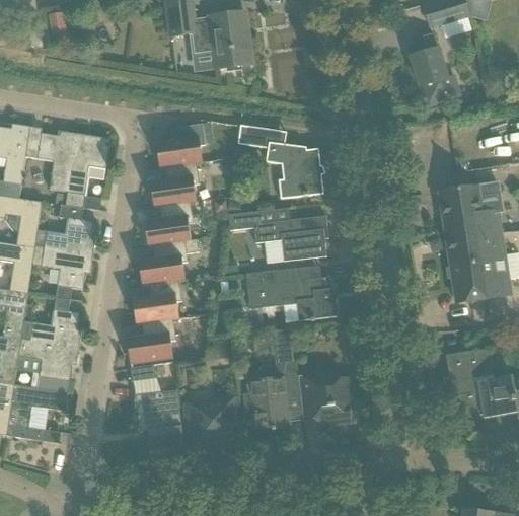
[(244,12),(210,16),(211,20),(195,22),(194,18),(193,12),(191,0),(165,0),(170,33),(189,31),(191,31),(194,53),(214,50),(216,67),(250,63),(244,12)]
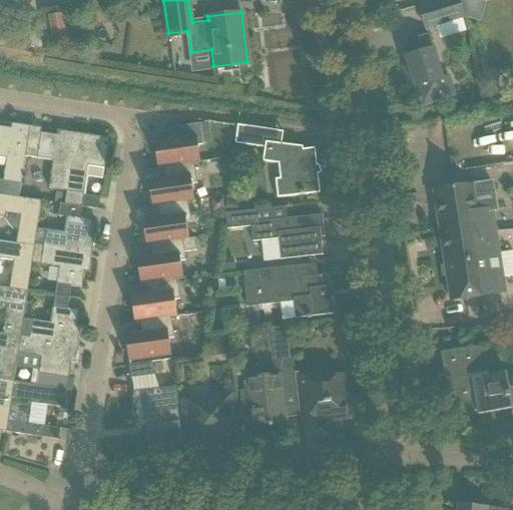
[(428,0),(417,3),(424,28),(464,16),(459,0),(428,0)]
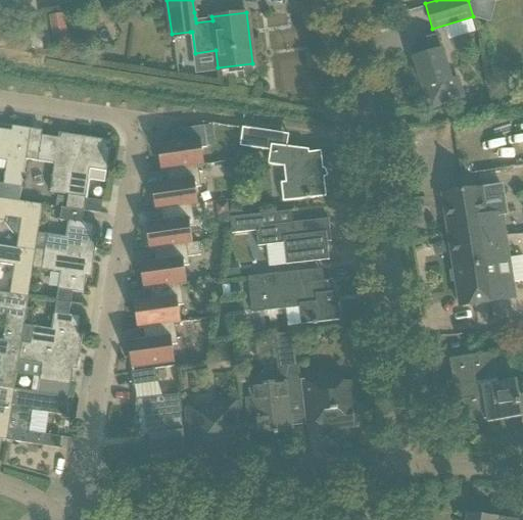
[(64,11),(50,14),(53,30),(67,28),(64,11)]
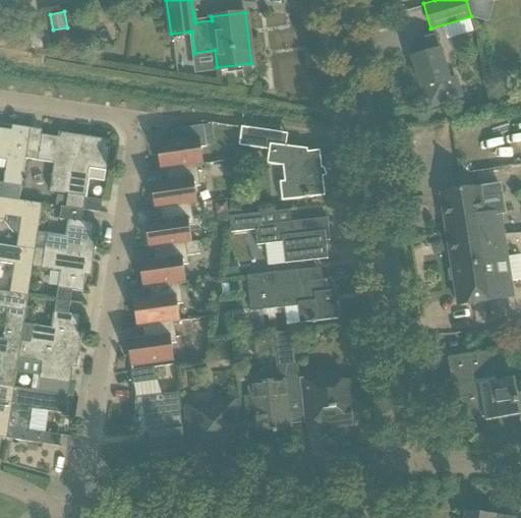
[(439,48),(435,33),(414,39),(418,53),(411,56),(420,88),(423,87),(425,95),(422,101),(428,105),(463,94),(457,73),(448,76),(439,47),(439,48)]
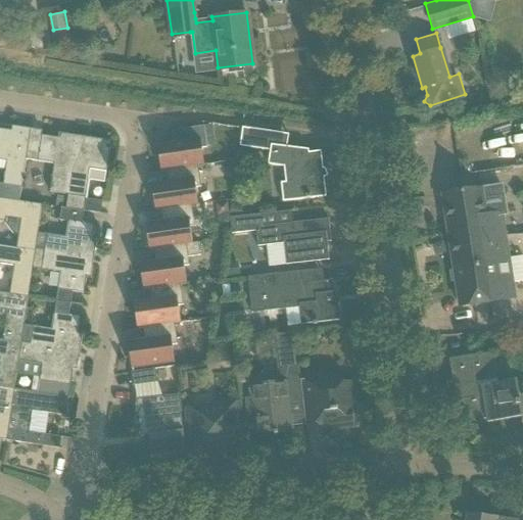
[(0,127),(0,158),(6,159),(5,168),(3,182),(0,181),(0,196),(19,199),(21,186),(26,157),(31,127),(11,124),(11,129),(0,127)]
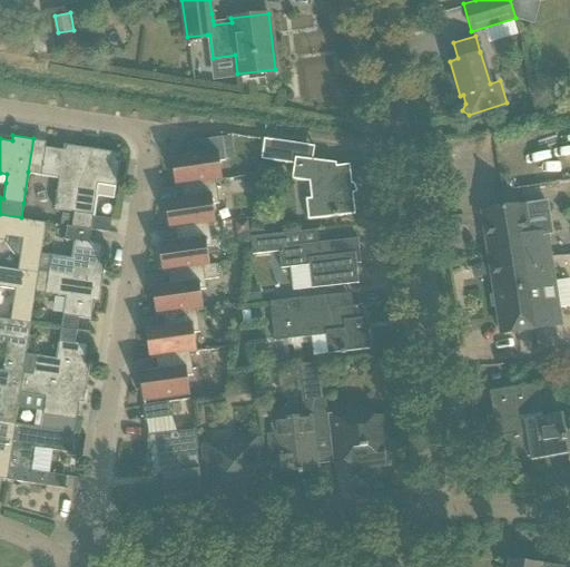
[(225,158),(222,135),(188,140),(188,142),(194,142),(196,153),(172,156),(176,184),(187,183),(187,182),(215,178),(220,177),(218,159),(225,158)]
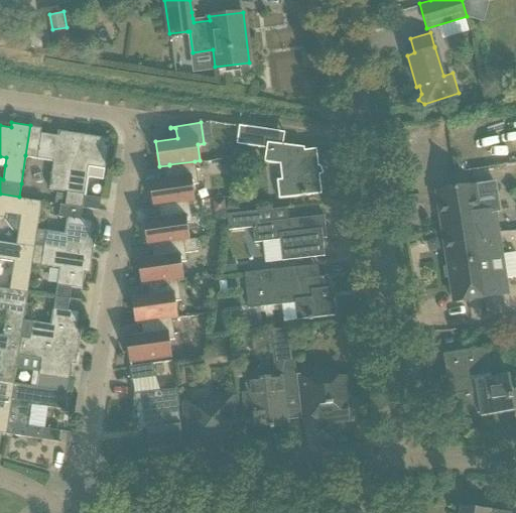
[(260,146),(263,127),(239,124),(236,142),(260,146)]
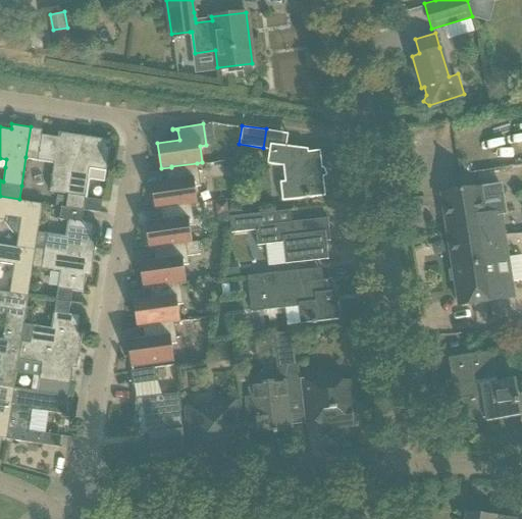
[(31,126),(25,157),(53,161),(49,190),(66,193),(67,193),(76,134),(58,131),(57,136),(41,134),(42,128),(31,126)]
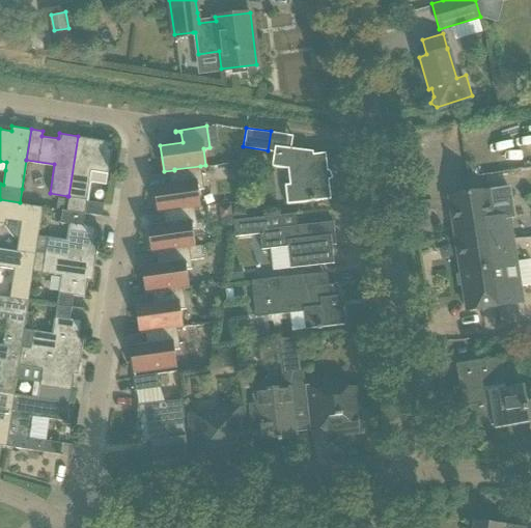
[(67,196),(65,210),(85,213),(85,207),(87,196),(87,195),(89,181),(106,183),(108,172),(112,146),(110,145),(110,141),(78,136),(68,196),(67,196)]
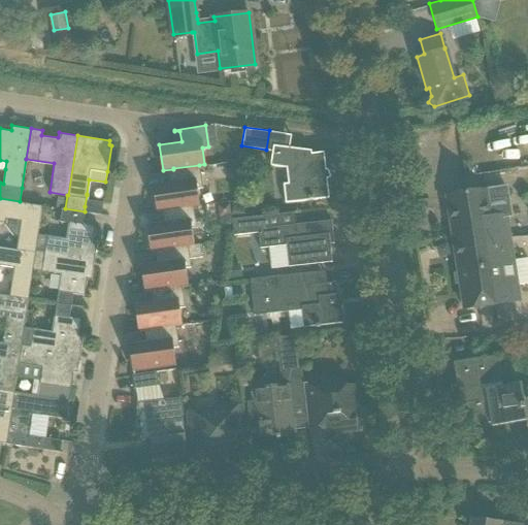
[(273,144),(271,164),(276,165),(287,166),(288,183),(284,183),(286,201),(308,199),(329,197),(327,176),(324,170),(326,169),(324,151),(311,152),(311,149),(273,144)]
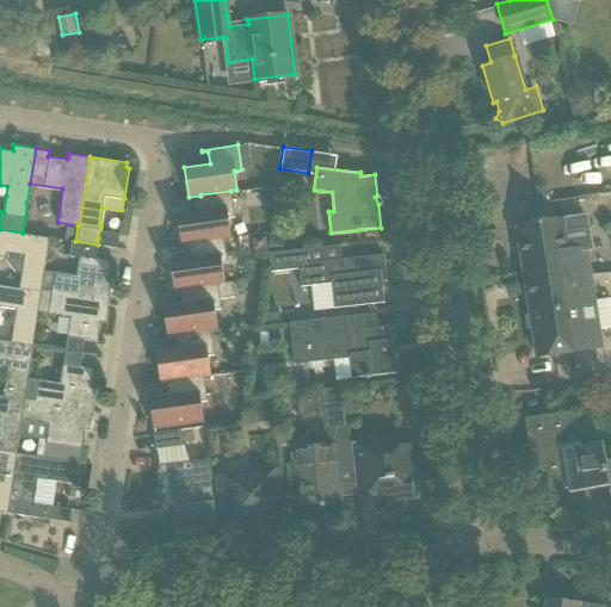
[(234,216),(230,191),(201,194),(201,196),(203,210),(178,214),(181,243),(193,241),(224,236),(224,237),(230,236),(227,217),(234,216)]
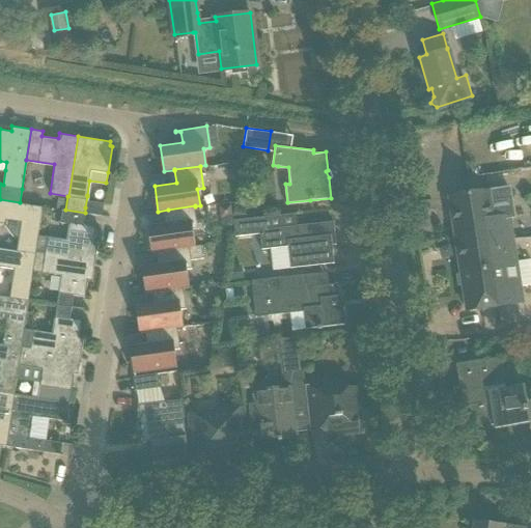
[(478,191),(449,195),(456,246),(460,271),(466,308),(499,304),(521,301),(519,285),(514,260),(514,257),(511,238),(508,215),(510,214),(506,188),(488,191),(487,190),(478,191)]
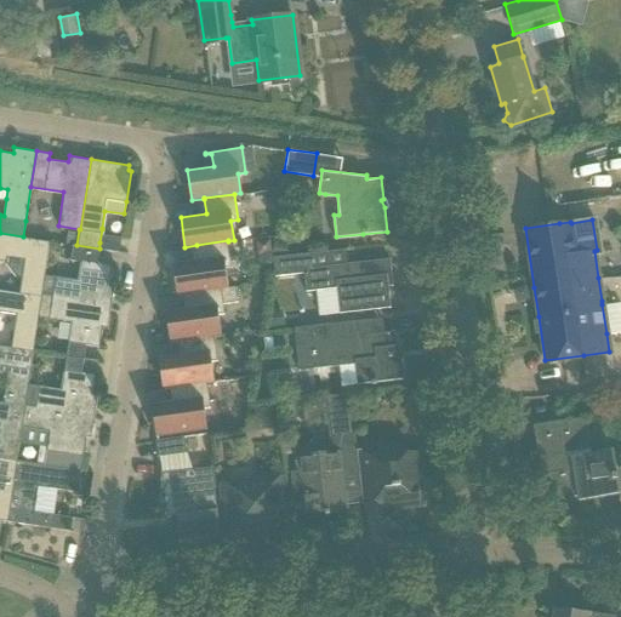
[(0,233),(0,260),(6,261),(7,256),(24,258),(20,292),(41,296),(44,274),(50,240),(23,236),(0,233)]
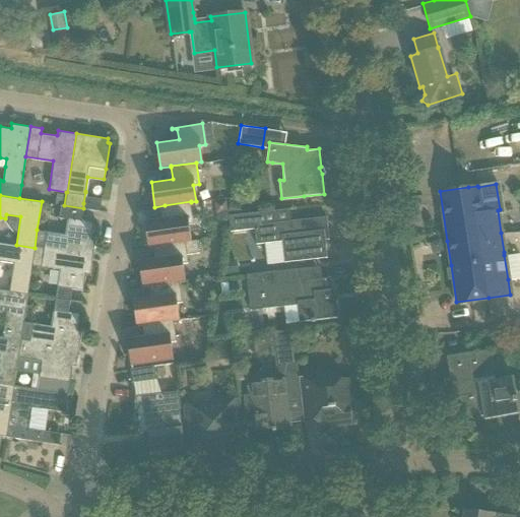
[(192,214),(191,202),(191,201),(165,205),(167,217),(145,220),(148,246),(158,245),(158,244),(185,241),(190,241),(187,223),(194,222),(192,214)]
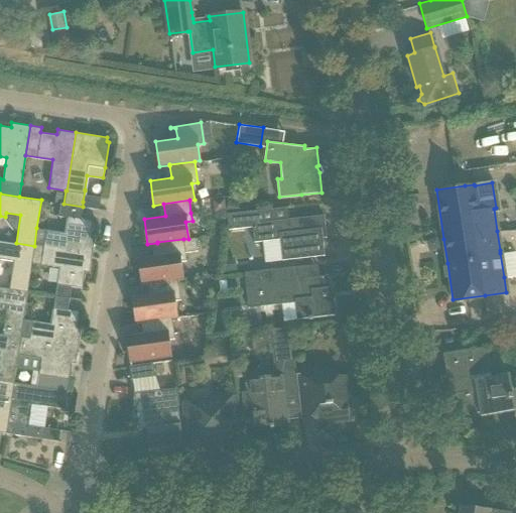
[(36,228),(34,246),(93,254),(95,237),(91,236),(93,220),(81,218),(83,207),(63,204),(60,203),(58,215),(67,217),(65,232),(36,228)]
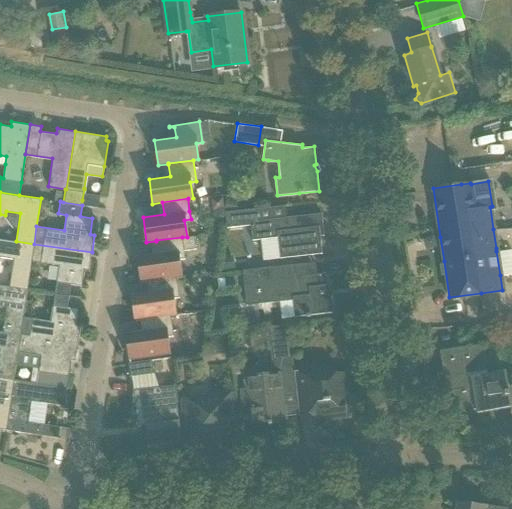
[(323,227),(321,212),(260,219),(259,207),(225,211),(226,227),(250,224),(252,239),(261,238),(263,259),(322,252),(319,228),(323,227)]
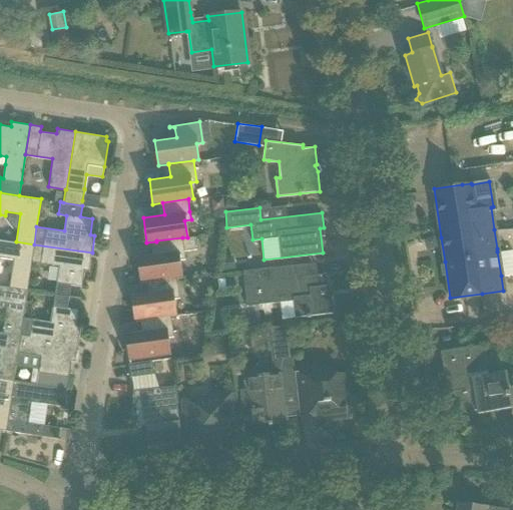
[(185,259),(184,249),(195,247),(194,236),(187,237),(182,237),(156,240),(156,241),(158,253),(137,257),(141,282),(151,281),(151,280),(176,276),(176,277),(181,276),(179,260),(185,259)]
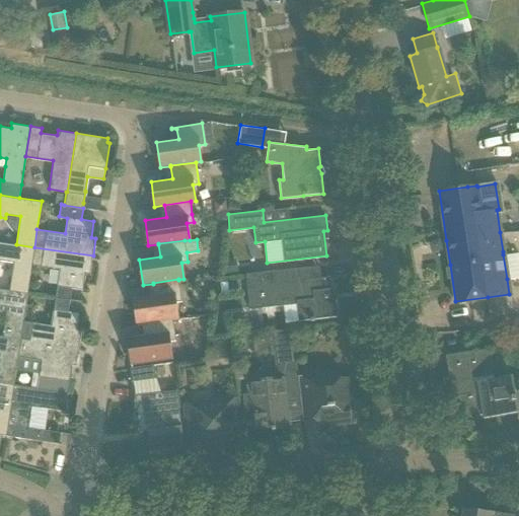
[(0,241),(0,260),(14,262),(9,290),(9,291),(27,293),(31,265),(34,247),(16,244),(0,241)]
